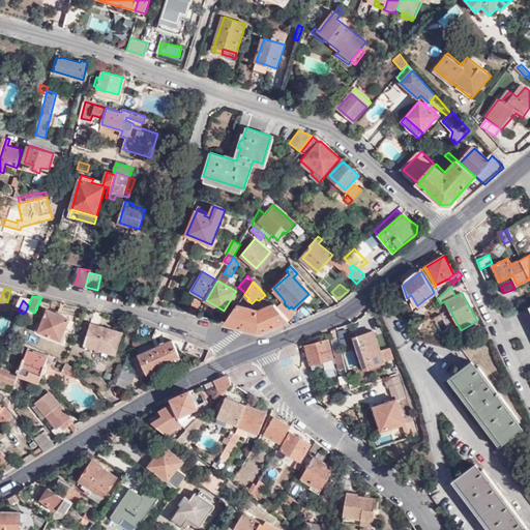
[(194,301),(190,312),(198,315),(203,304),(194,301)]
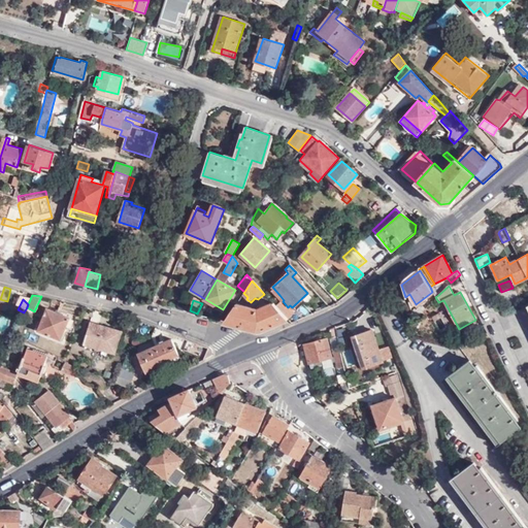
[(236,318),(226,331),(239,334),(257,338),(265,338),(274,334),(291,326),(287,320),(279,311),(272,303),(263,308),(257,309),(237,303),(236,318)]
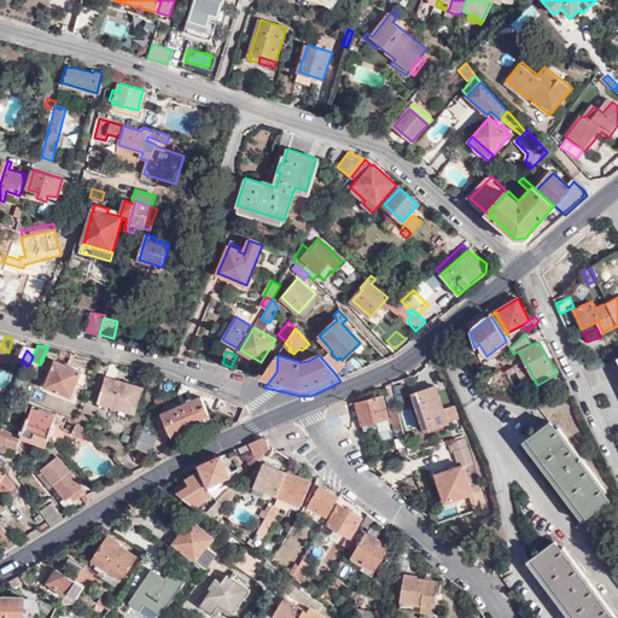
[(484,373),(496,361),(495,359),(493,361),(491,360),(487,363),(483,360),(479,362),(484,373)]
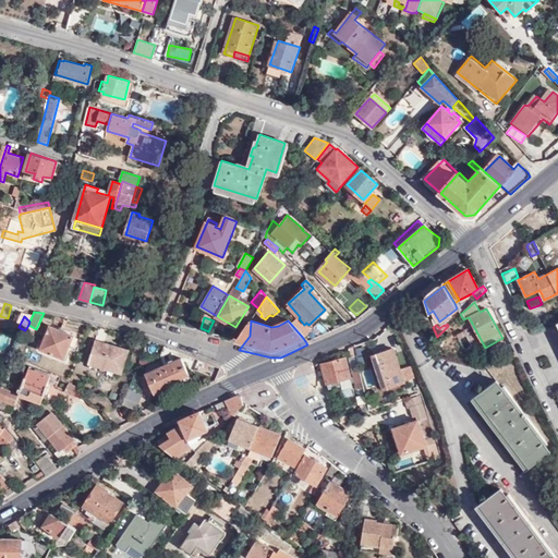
[(295,329),(303,338),(307,334),(300,325),(295,329)]
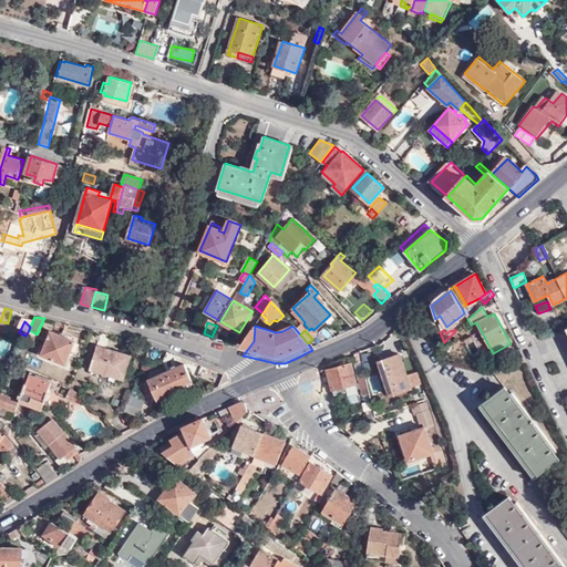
[(42,356),(64,364),(74,341),(51,332),(42,356)]
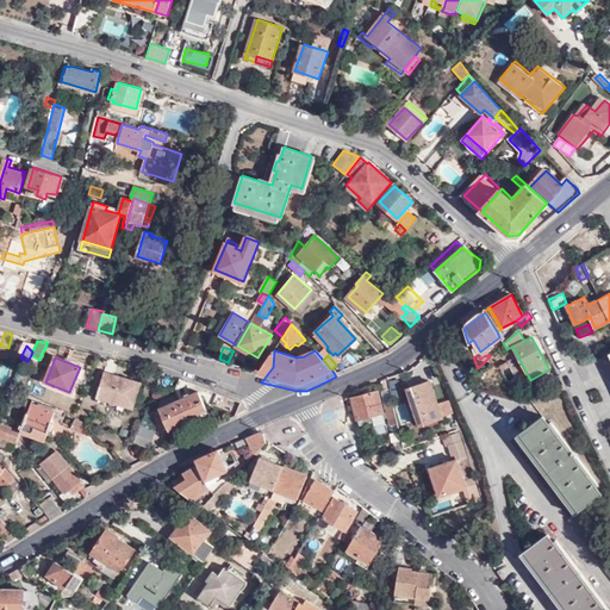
[(141,383),(105,372),(97,398),(132,408),(141,383)]
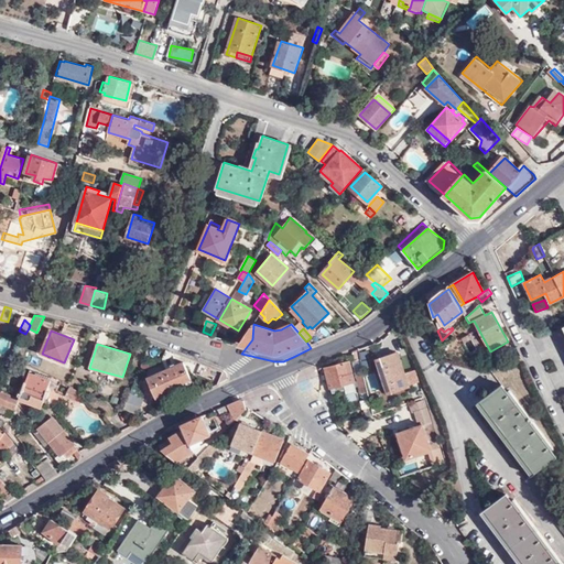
[(173,361),(175,354),(165,349),(162,358),(166,358),(167,357),(170,358),(169,359),(173,361)]
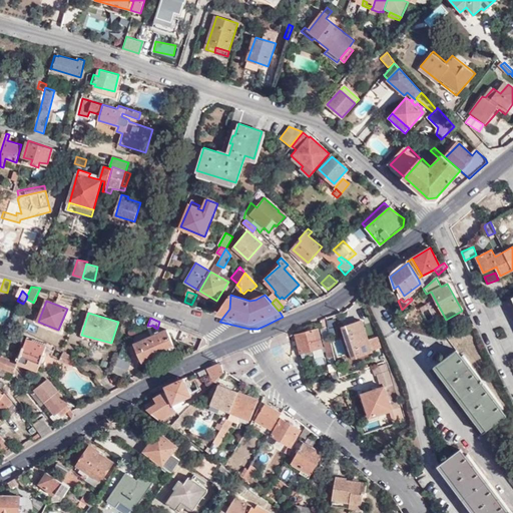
[(373,351),(361,320),(343,327),(354,358),(373,351)]
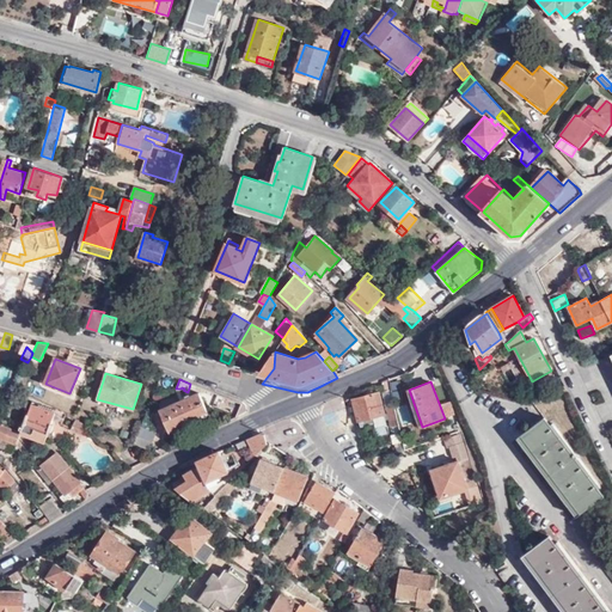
[(555,398),(568,392),(565,387),(552,392),(555,398)]
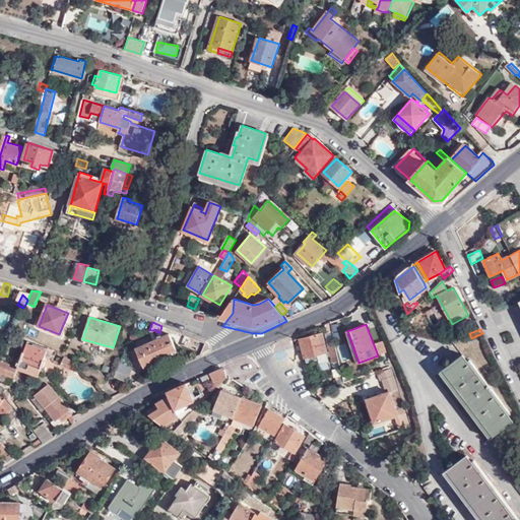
[(145,366),(161,360),(159,356),(176,349),(169,334),(137,348),(145,366)]
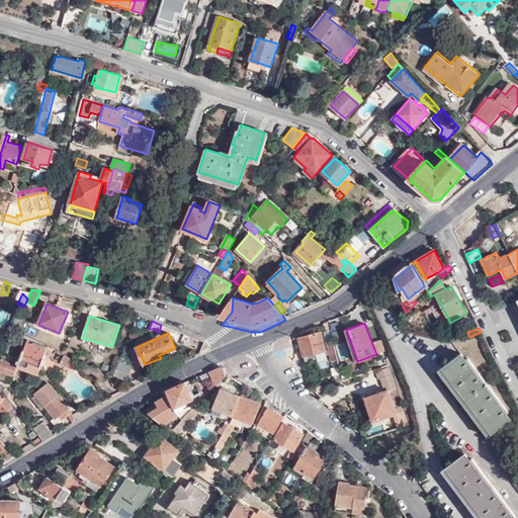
[(329,360),(321,333),(300,338),(307,360),(320,357),(321,362),(329,360)]
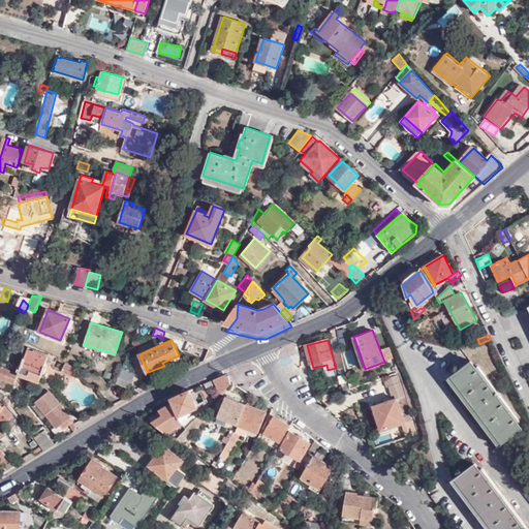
[(38,382),(41,372),(48,358),(27,349),(19,374),(38,382)]
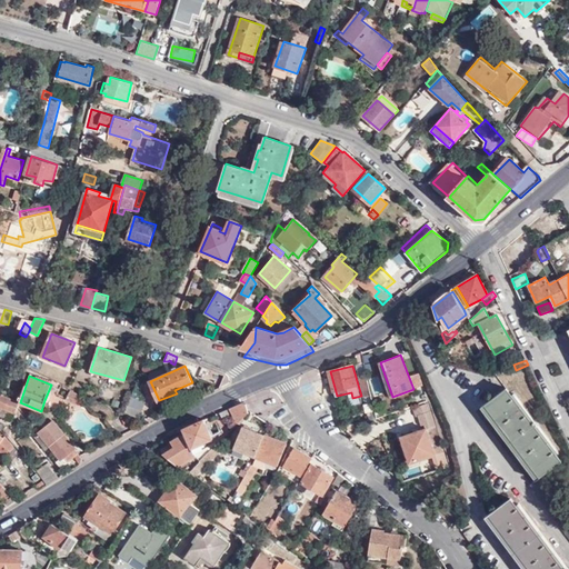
[(365,397),(372,396),(367,376),(360,377),(365,397)]
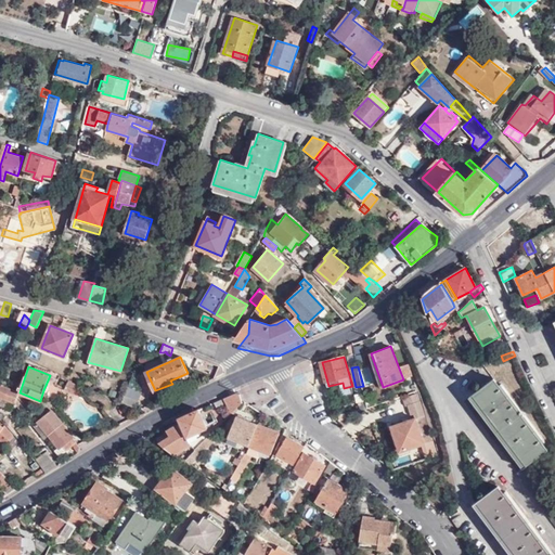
[(170,381),(172,384),(189,376),(188,373),(170,381)]
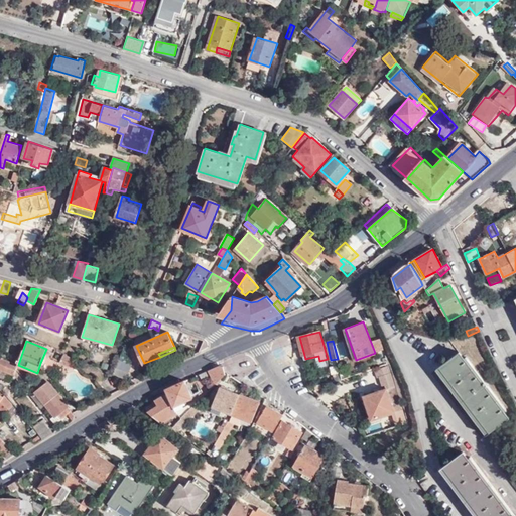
[(482,439),(515,485),(515,461),(494,431),(510,418),(505,412),(507,410),(468,357),(465,359),(461,352),(441,366),(458,388),(476,413),(491,433),(482,439)]
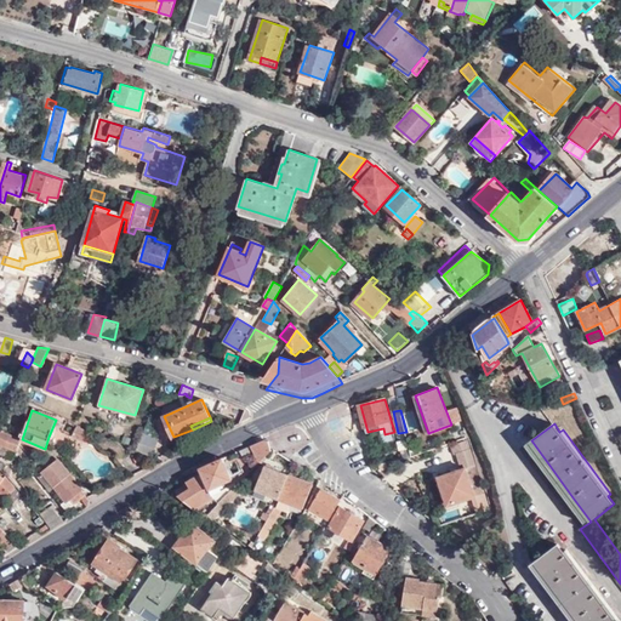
[(87,432),(75,427),(72,437),(84,442),(87,432)]
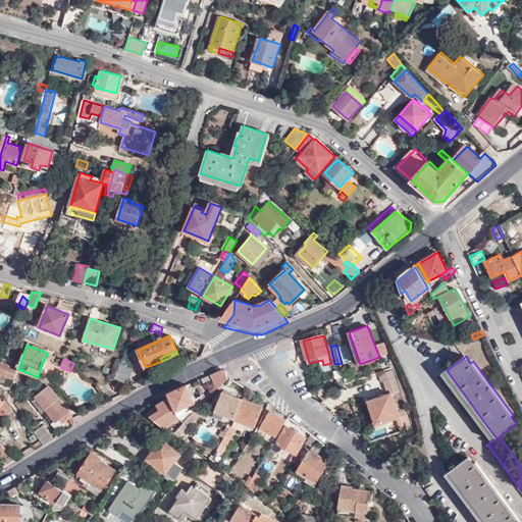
[(17,369),(0,361),(0,380),(11,386),(16,377),(13,376),(15,372),(17,369)]
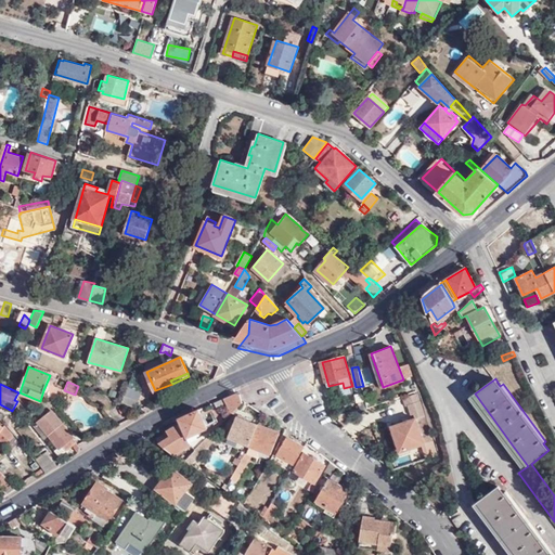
[(121,402),(132,407),(139,398),(141,391),(128,386),(121,402)]
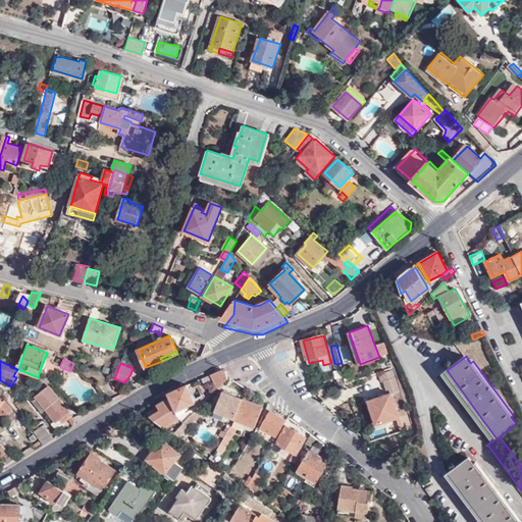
[(217,389),(227,379),(225,370),(220,370),(202,378),(203,382),(213,378),(217,389)]
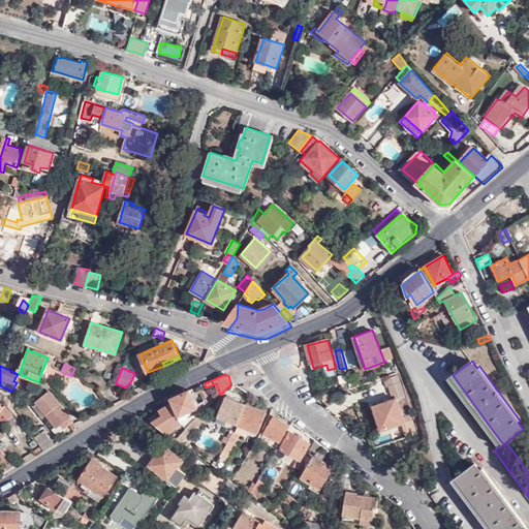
[(196,408),(189,390),(172,398),(180,419),(183,424),(186,428),(195,418),(193,415),(188,418),(187,415),(183,417),(182,413),(196,408)]
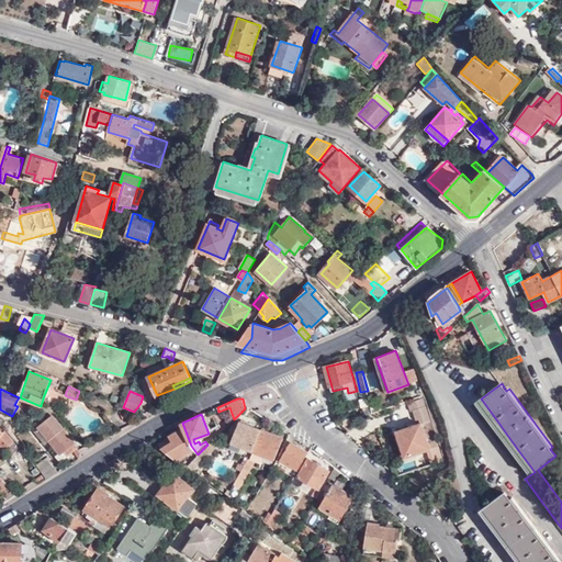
[(74,442),(54,417),(35,431),(46,445),(51,440),(60,453),(56,457),(60,461),(67,456),(64,451),(74,442)]
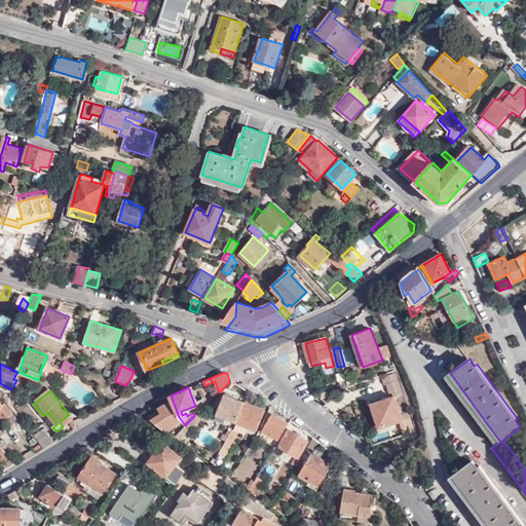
[(236,422),(243,403),(224,395),(217,415),(236,422)]
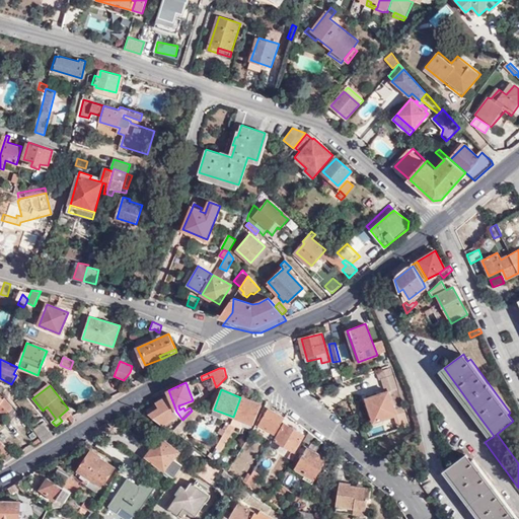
[(403,414),(396,389),(367,398),(374,423),(403,414)]
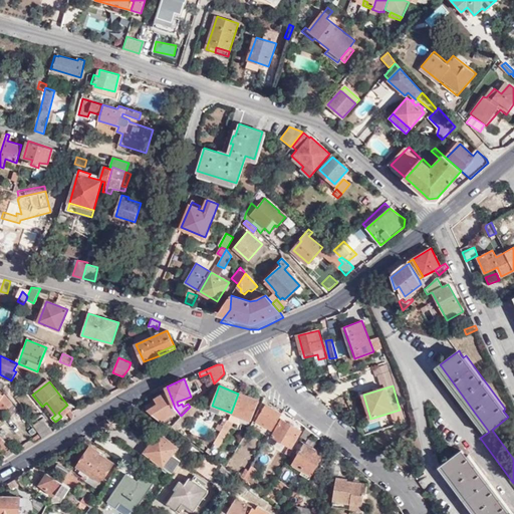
[(178,412),(175,408),(165,393),(156,398),(159,403),(148,411),(162,422),(178,412)]
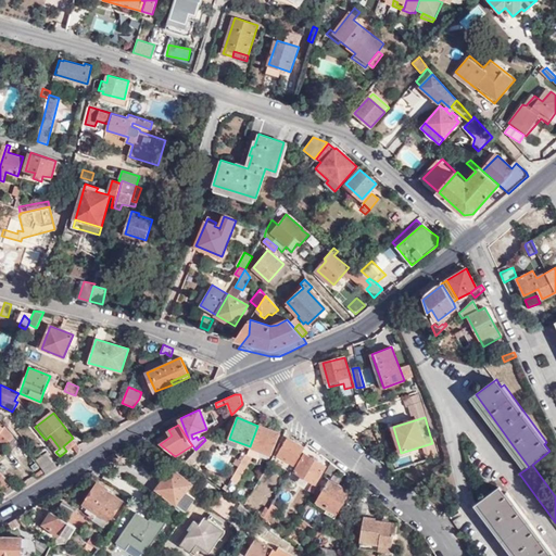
[(279,434),(257,426),(250,446),(270,455),(279,434)]
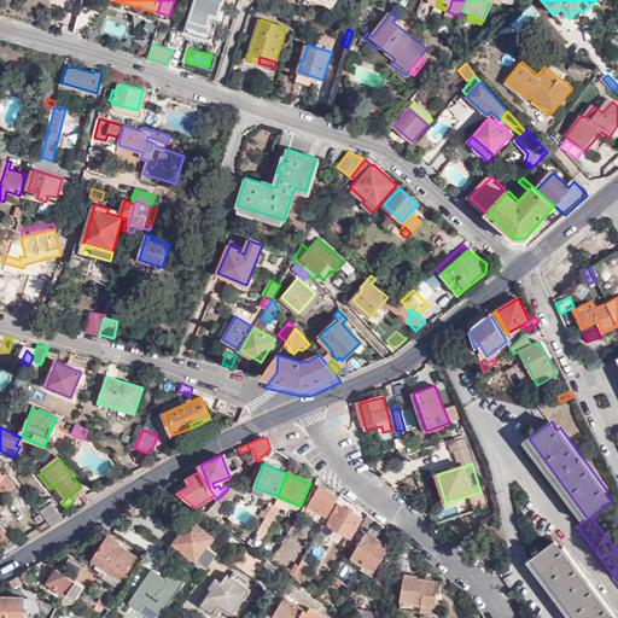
[(16,484),(6,474),(4,476),(0,481),(0,489),(5,495),(16,484)]
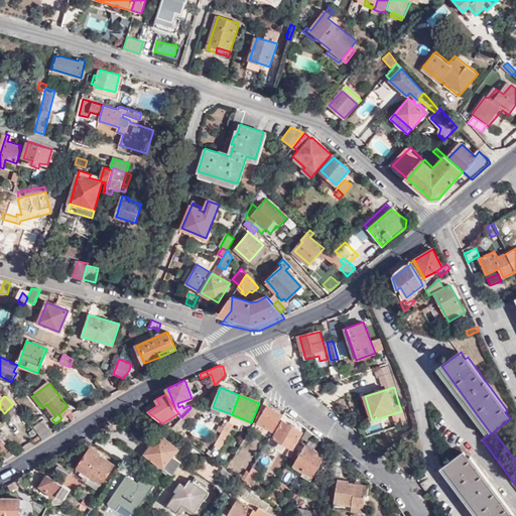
[(143,408),(140,405),(131,410),(134,414),(143,408)]
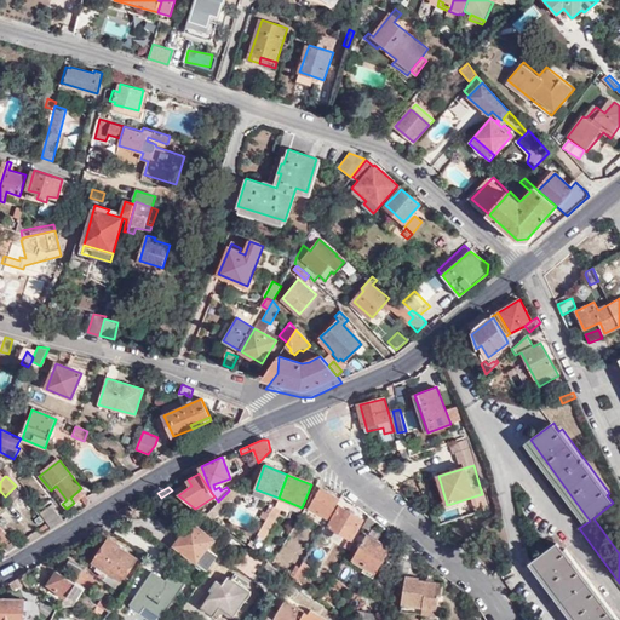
[(239,493),(234,487),(229,491),(218,501),(214,504),(219,509),(222,510),(239,493)]
